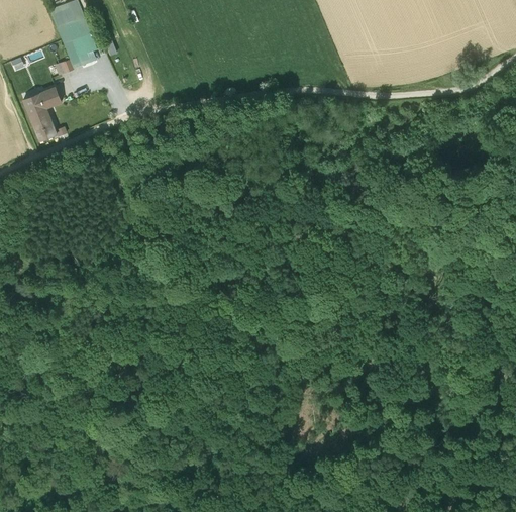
[(64,43),(91,33),(78,0),(75,0),(49,10),(64,43)]
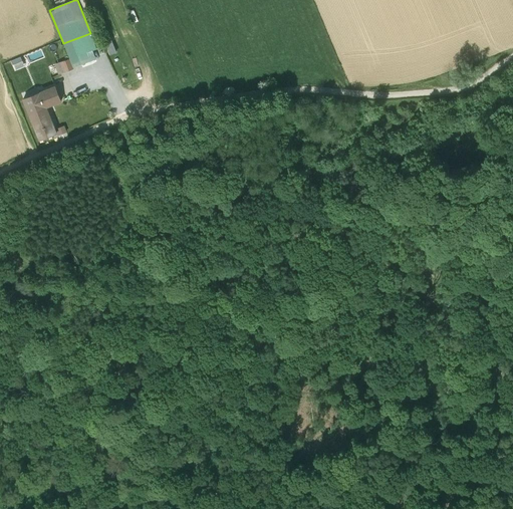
[(134,9),(129,11),(133,23),(139,20),(134,9)]
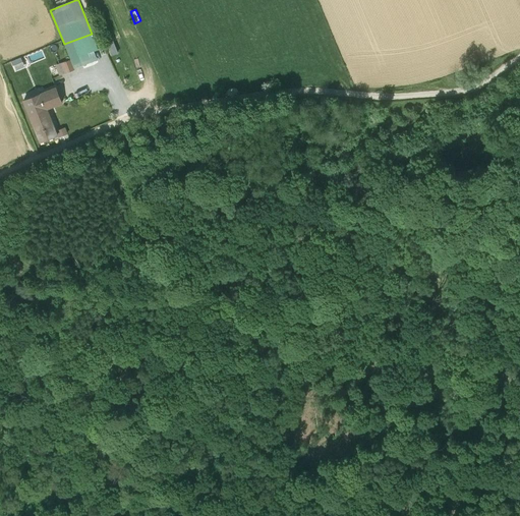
[(92,34),(64,44),(70,59),(55,65),(59,75),(75,70),(74,68),(92,62),(89,53),(99,49),(92,34)]
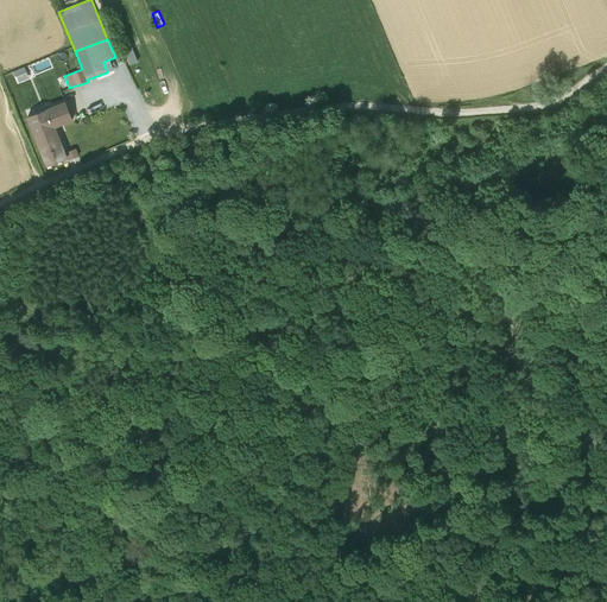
[(132,46),(125,49),(131,63),(137,61),(132,46)]
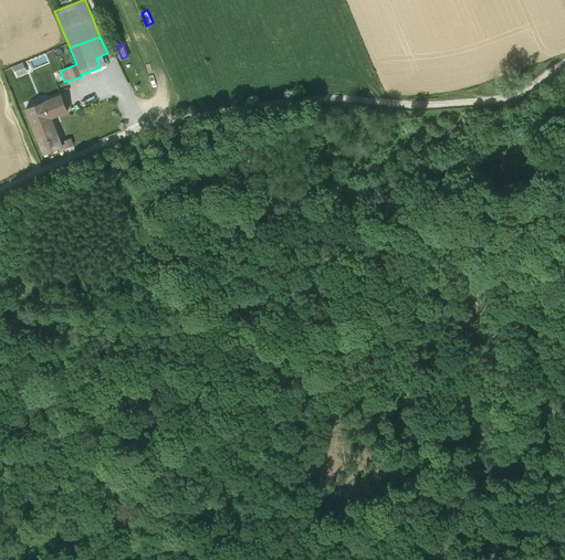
[(30,60),(14,66),(19,77),(34,71),(30,60)]
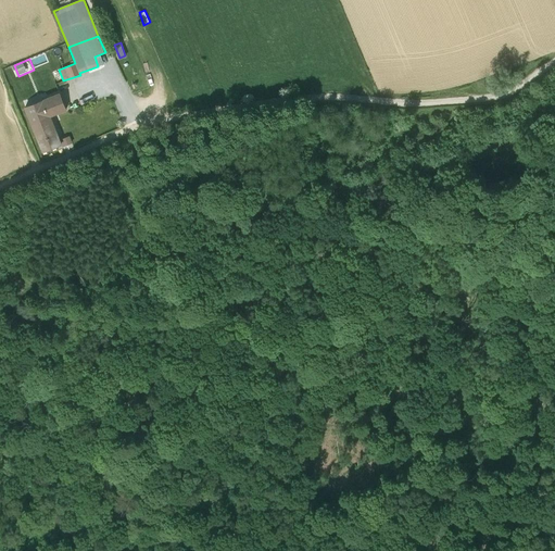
[(60,92),(25,107),(43,151),(61,143),(50,117),(67,110),(60,92)]
